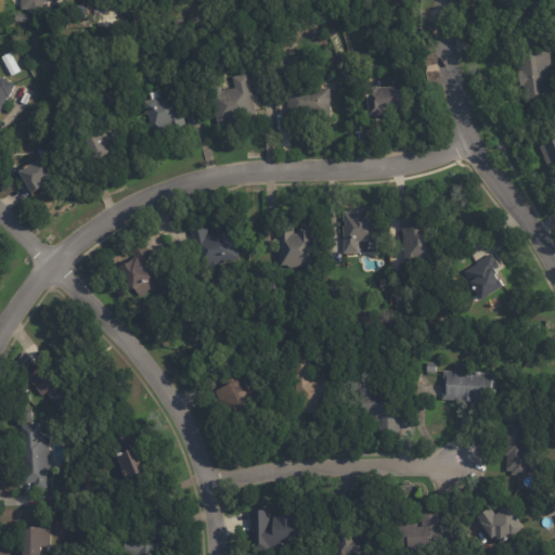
[(554,41),(536,42),(534,29),(554,28),(554,41)]
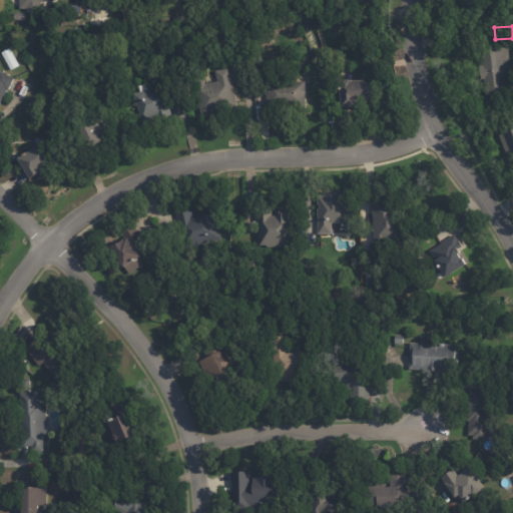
[(20,64),(12,68),(2,52),(11,47),(20,64)]
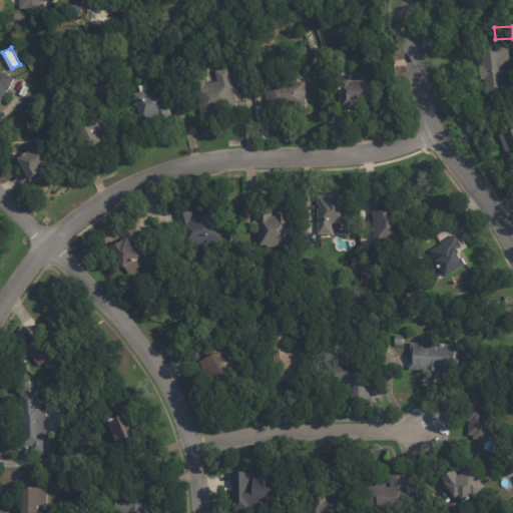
[(481,65),(480,49),(507,47),(509,73),(503,74),(504,93),(484,94),(482,76),(479,76),(478,65),(481,65)]
